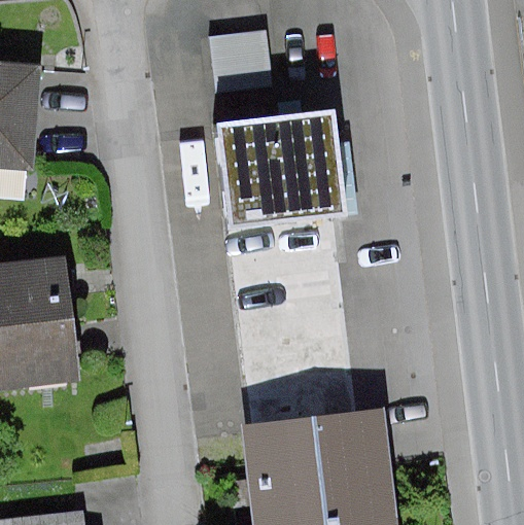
[(272,85),(266,29),(208,35),(214,92),(272,85)]
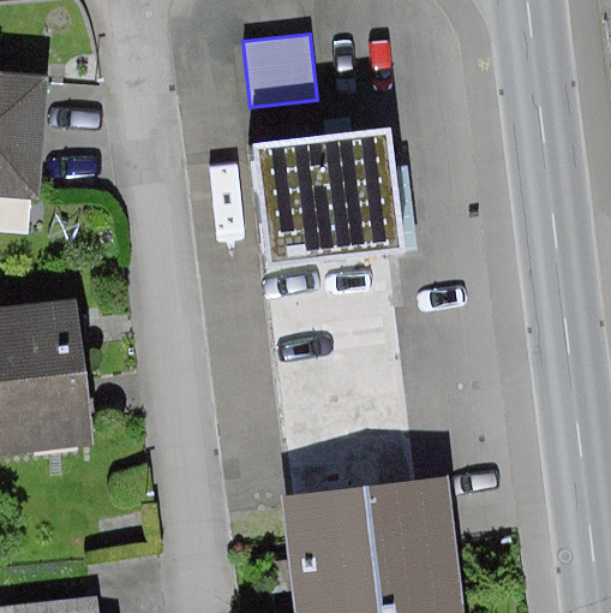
[(0,228),(27,231),(29,198),(37,200),(47,76),(0,71),(0,228)]
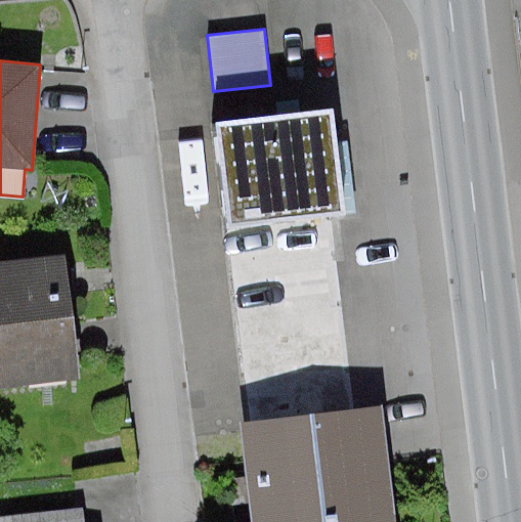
[(346,215),(333,109),(215,122),(227,228),(346,215)]
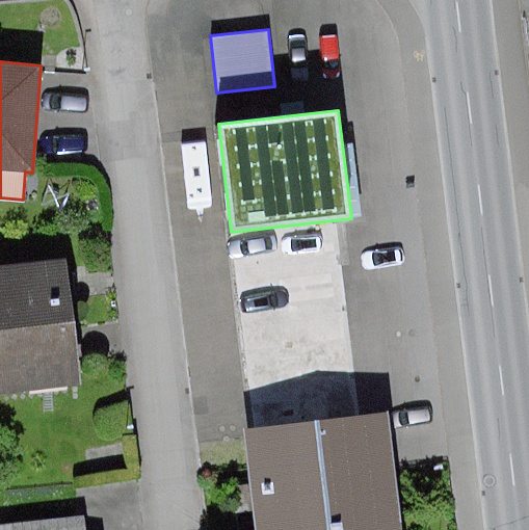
[(65,258),(0,265),(0,394),(79,385),(65,258)]
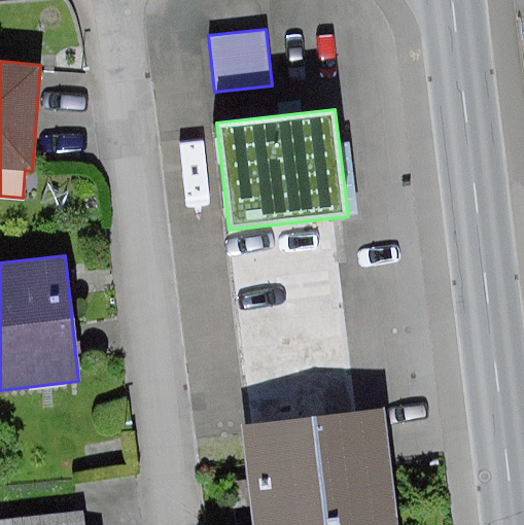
[(396,524),(382,408),(240,425),(251,524),(396,524)]
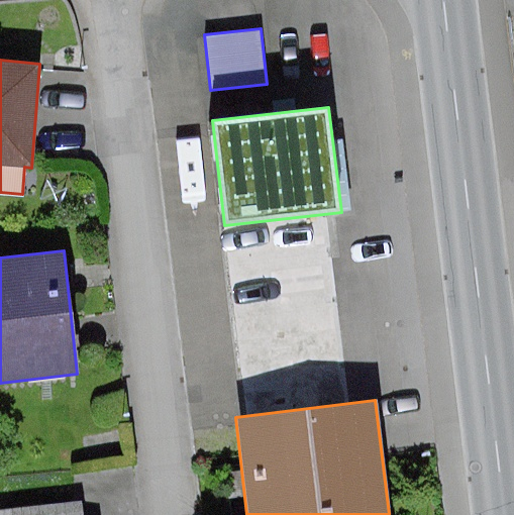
[(0,514),(79,514),(78,501),(0,510),(0,514)]
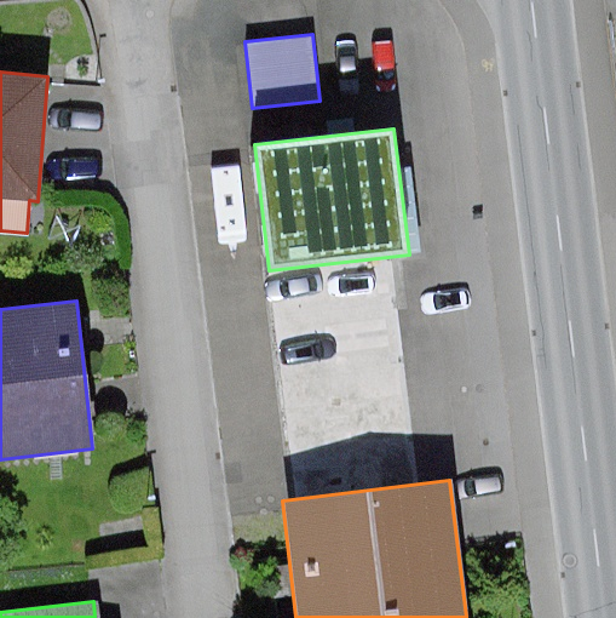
All buildings are outlined.
